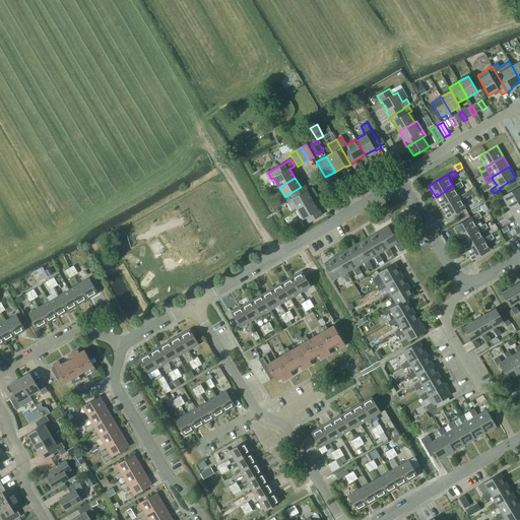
[(436,197),(442,207),(459,197),(455,191),(463,186),(460,182),(453,186),(436,197)]
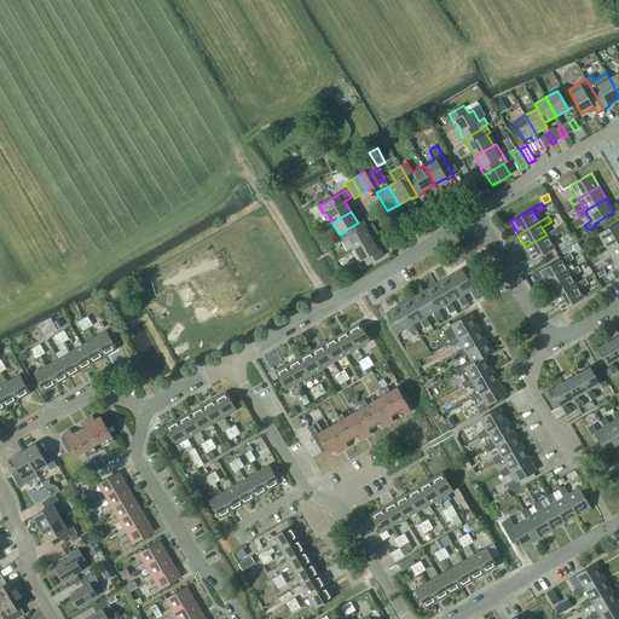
[(347,238),(353,250),(372,239),(365,227),(366,226),(363,220),(358,223),(346,230),(346,231),(340,235),(343,241),(347,238)]
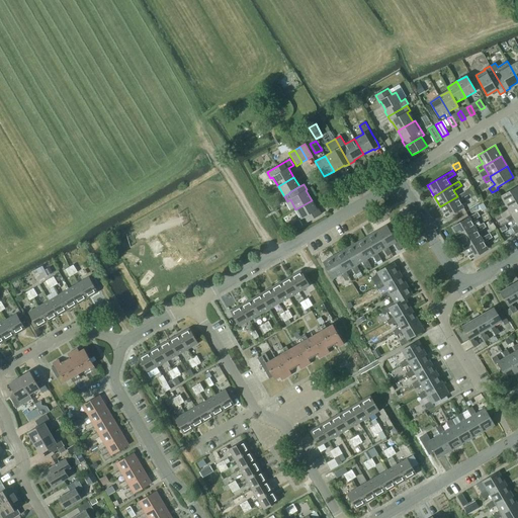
[(503,211),(508,208),(507,205),(517,198),(517,184),(517,185),(501,195),(506,203),(500,206),(503,211)]
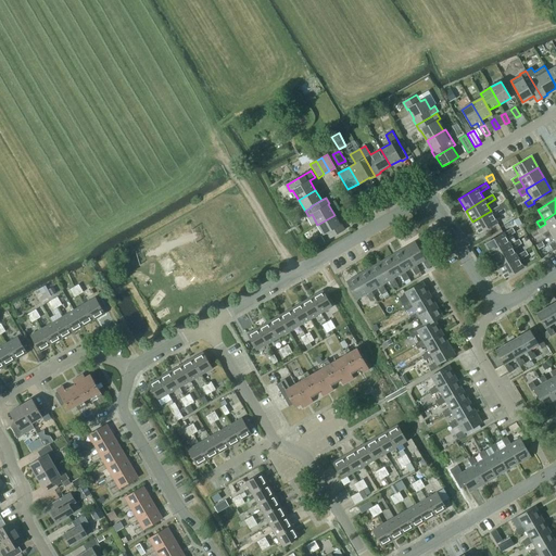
[(491,211),(472,222),(479,232),(497,222),(493,215),(502,210),(509,205),(506,201),(498,205),(491,211)]
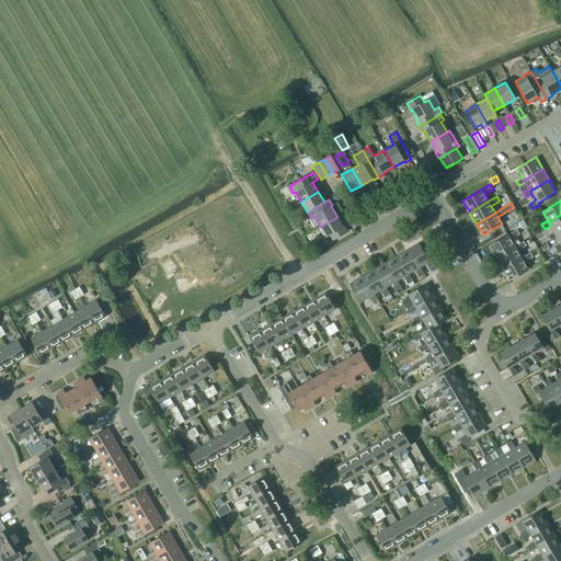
[(551,240),(557,237),(556,235),(560,230),(560,215),(549,222),(550,226),(554,231),(548,236),(551,240)]
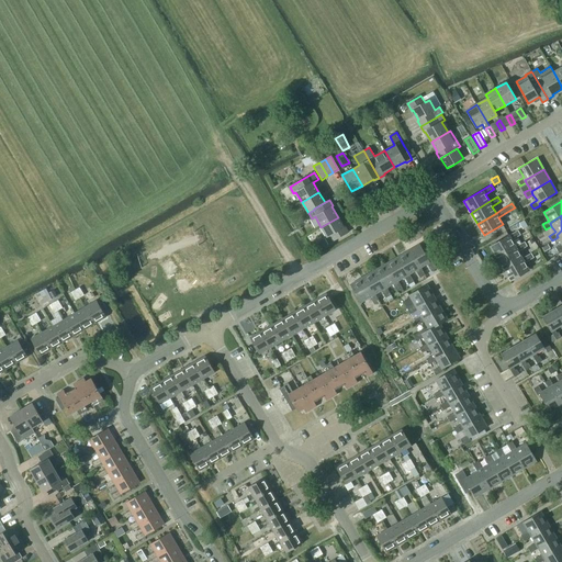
[(338,217),(321,227),(327,237),(330,236),(334,242),(348,233),(345,227),(344,227),(338,217)]
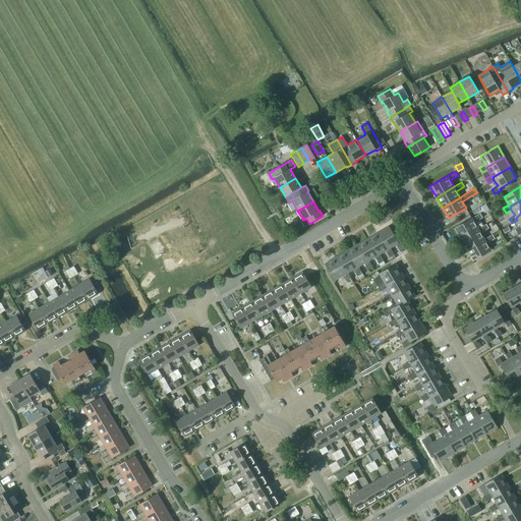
[(454,228),(461,239),(478,229),(474,222),(482,218),(479,214),(454,228)]
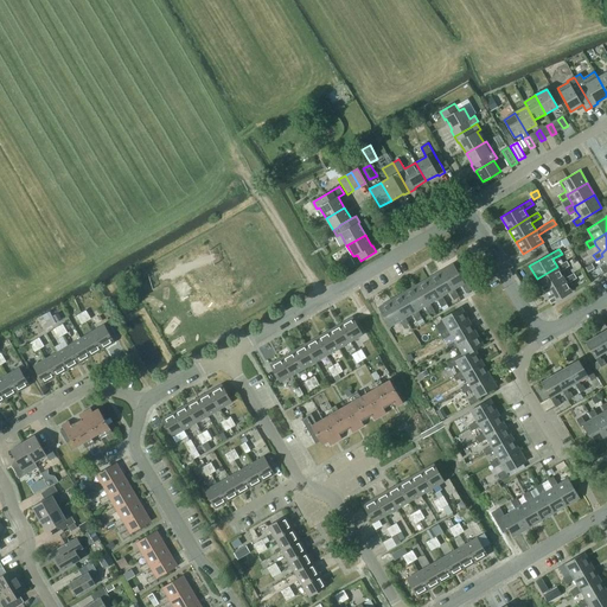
[(537,279),(543,291),(564,278),(560,272),(569,266),(567,261),(557,267),(537,279)]
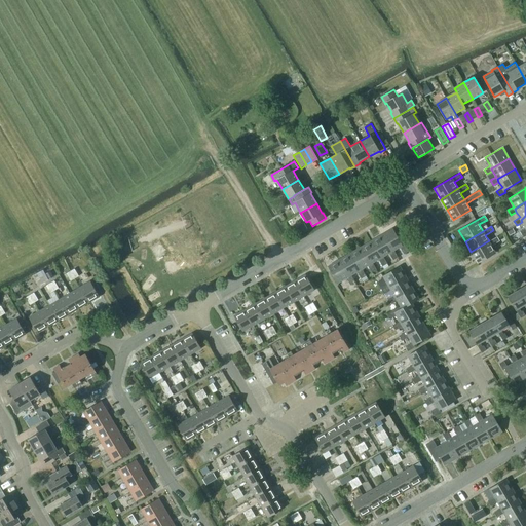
[(392,228),(383,233),(381,234),(391,252),(393,250),(400,247),(404,253),(409,251),(405,243),(402,245),(392,228)]
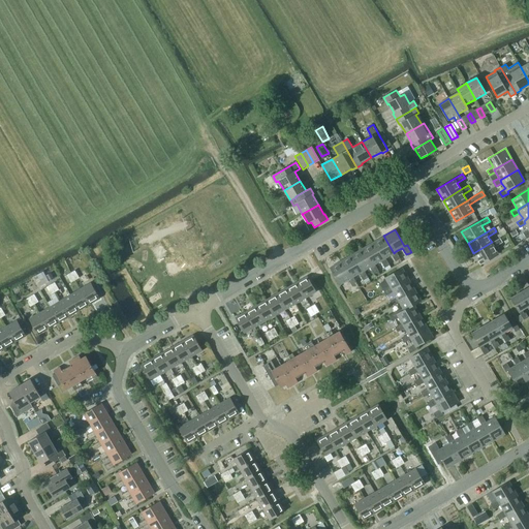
[(400,258),(396,251),(394,253),(383,236),(373,242),(383,259),(385,258),(392,254),(396,261),(400,258)]
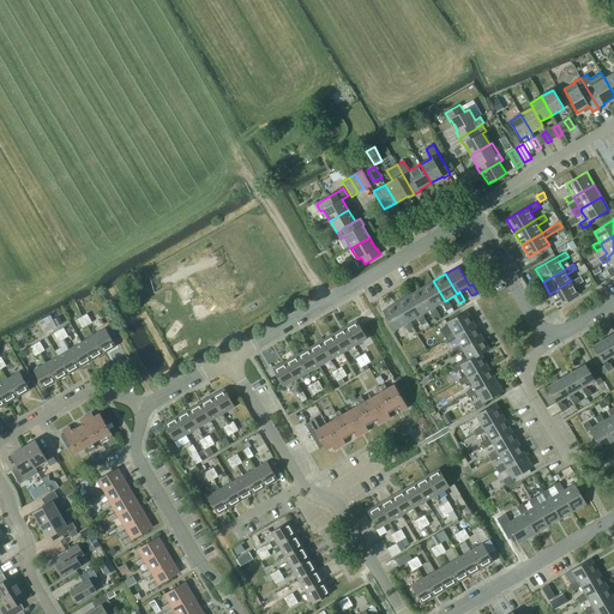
[(571,281),(549,294),(558,307),(578,295),(573,287),(583,281),(579,276),(571,281)]
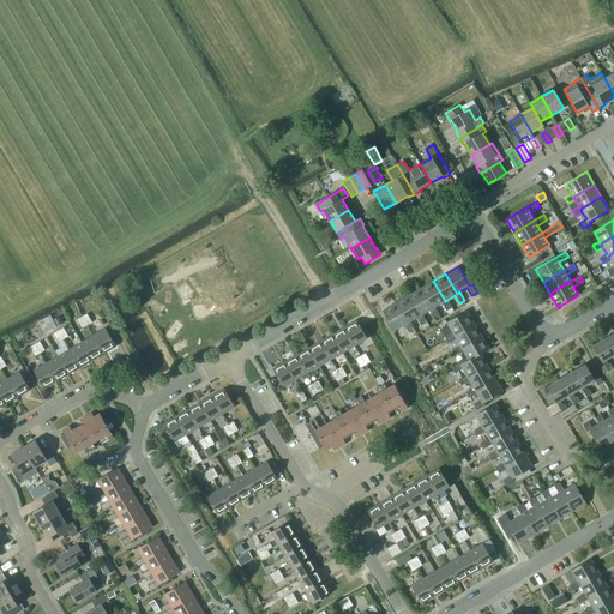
[(452,307),(447,300),(445,301),(433,281),(421,288),(432,308),(435,307),(441,302),(446,311),(452,307)]
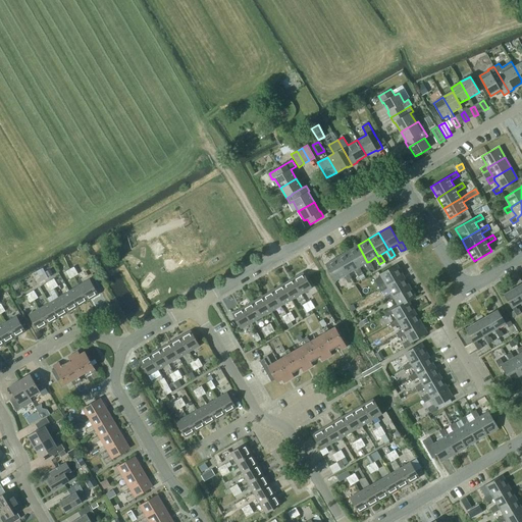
[(374,267),(370,261),(367,262),(358,245),(347,252),(357,268),(359,267),(365,263),(369,270),(374,267)]
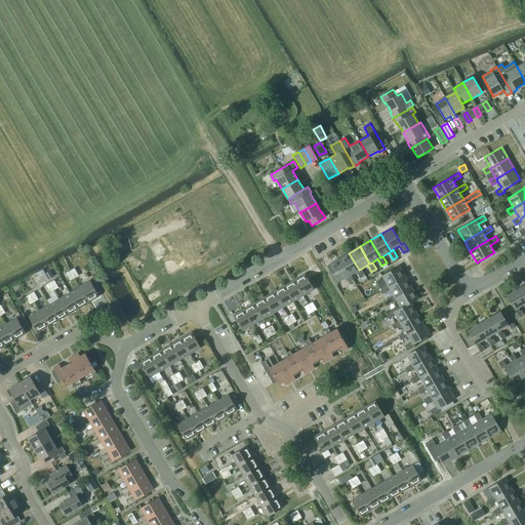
[(365,275),(361,269),(359,270),(349,253),(338,259),(349,276),(351,275),(357,271),(361,278),(365,275)]
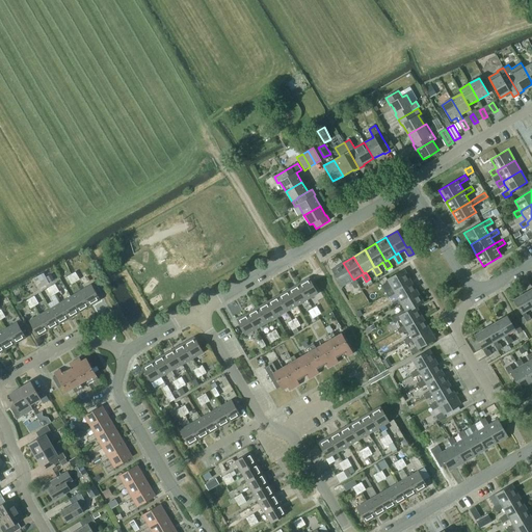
[(360,286),(355,278),(353,280),(343,263),(331,269),(342,287),(350,282),(354,288),(360,286)]
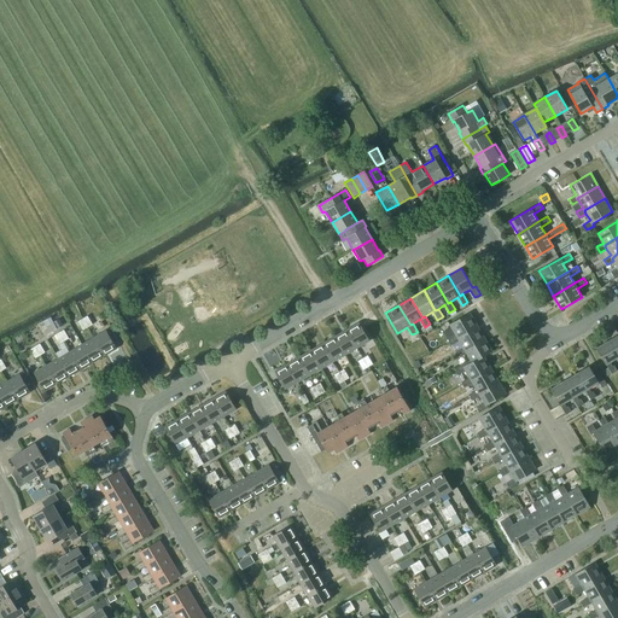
[(452,345),(459,340),(458,338),(478,326),(470,313),(450,325),(456,334),(448,339),(452,345)]
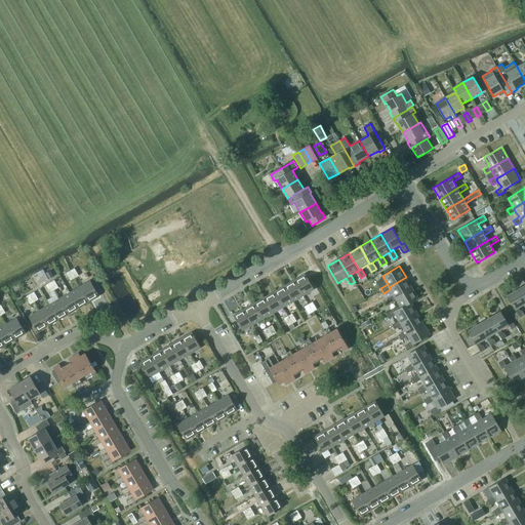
[(74,269),(70,271),(75,278),(79,276),(74,269)]
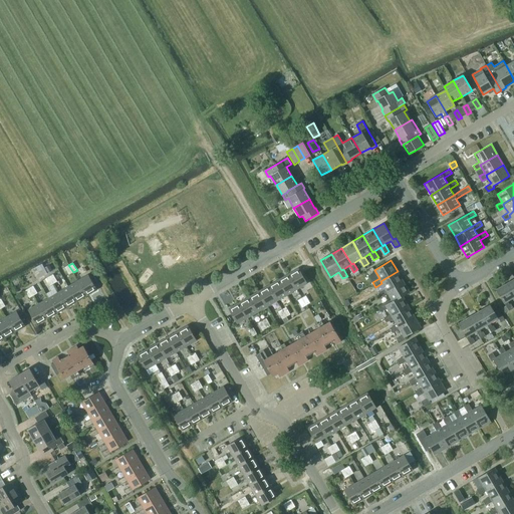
[(73,272),(68,265),(64,267),(69,274),(73,272)]
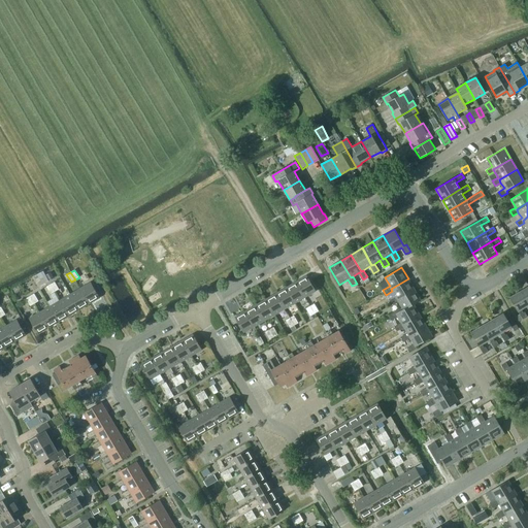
[(39,274),(35,276),(40,286),(44,284),(50,282),(45,273),(40,275),(39,274)]
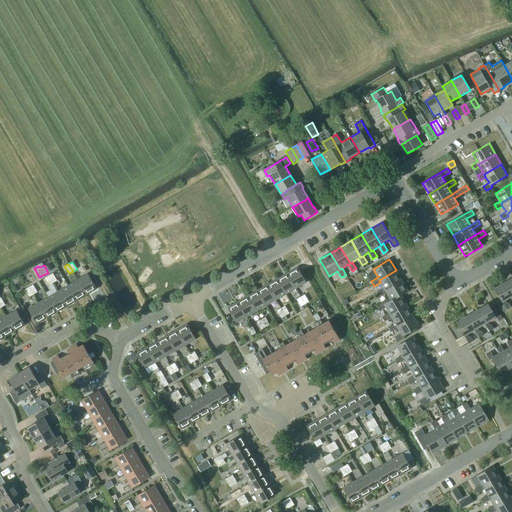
[(297,267),(287,273),(296,288),(306,282),(297,267)]
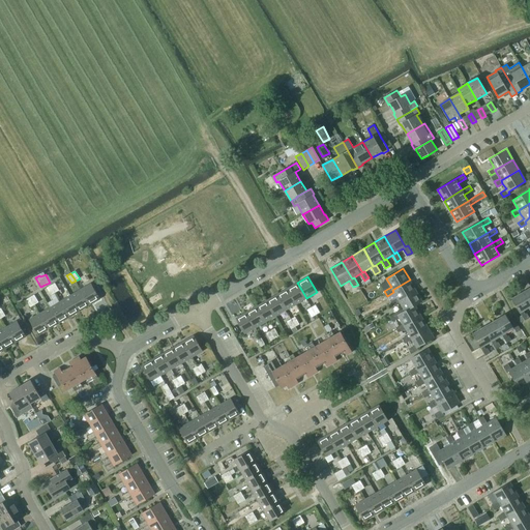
[(390,301),(392,304),(393,306),(400,302),(399,300),(416,290),(410,280),(392,290),(393,292),(396,298),(390,301)]
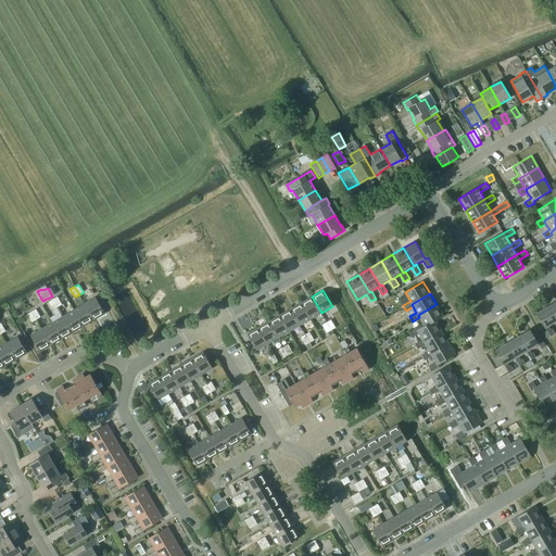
[(58,297),(53,300),(58,307),(62,304),(58,297)]
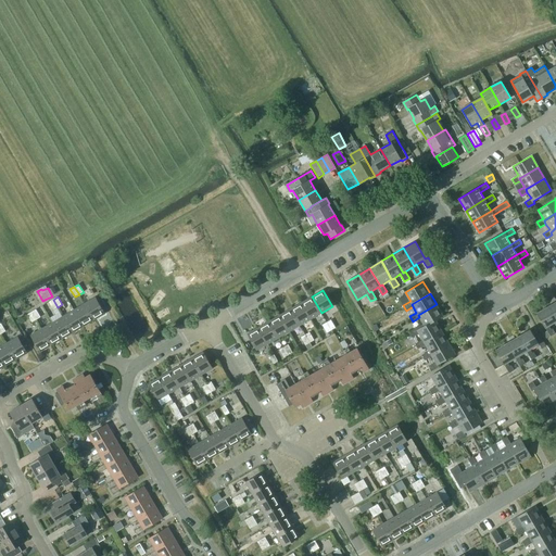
[(312,297),(301,303),(311,319),(321,313),(312,297)]
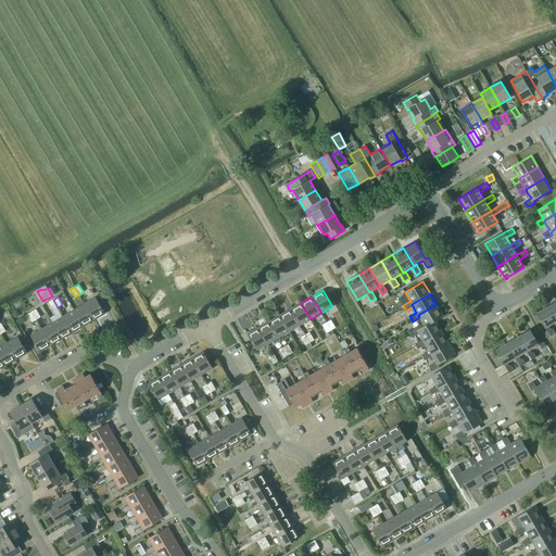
[(96,298),(85,304),(93,320),(105,314),(96,298)]
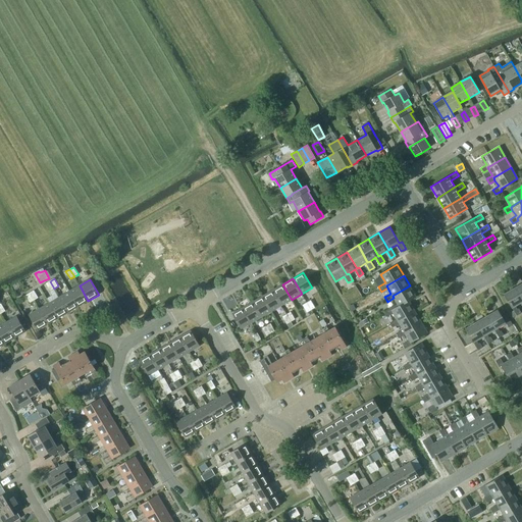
[(54,289),(50,281),(46,283),(50,291),(54,289)]
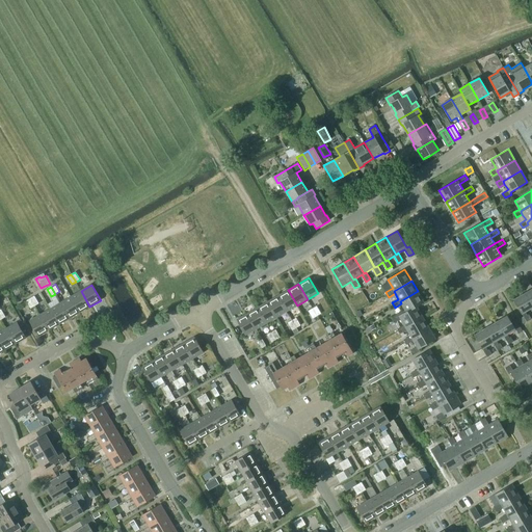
[(288,290),(277,295),(287,312),(297,306),(288,290)]
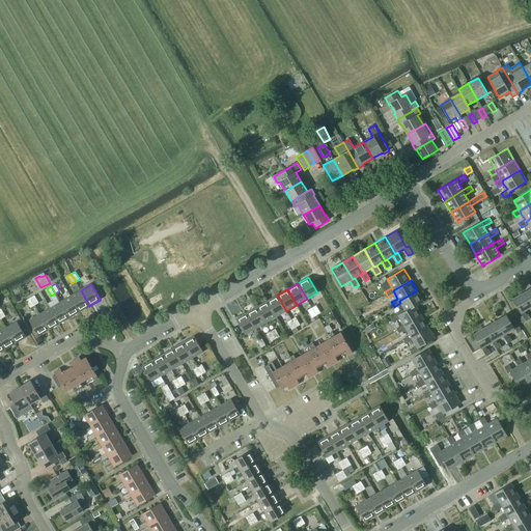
[(81,290),(71,296),(79,311),(89,306),(81,290)]
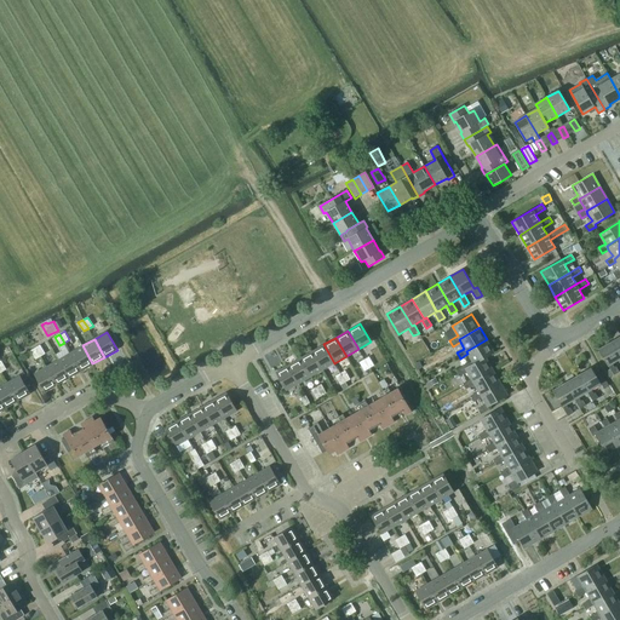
[(494,351),(487,339),(466,351),(468,354),(472,361),(457,371),(459,375),(468,371),(466,368),(486,357),(486,356),(494,351)]
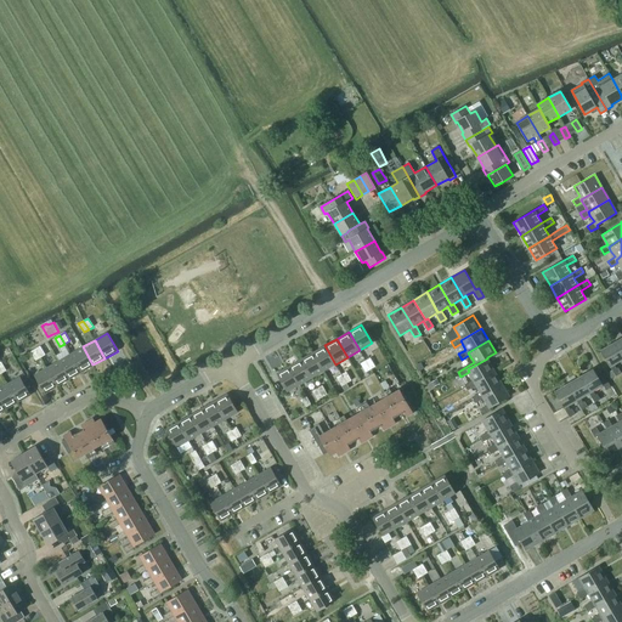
[(621,358),(621,357),(614,343),(601,350),(612,369),(616,375),(621,372),(617,367),(616,367),(614,363),(621,358)]
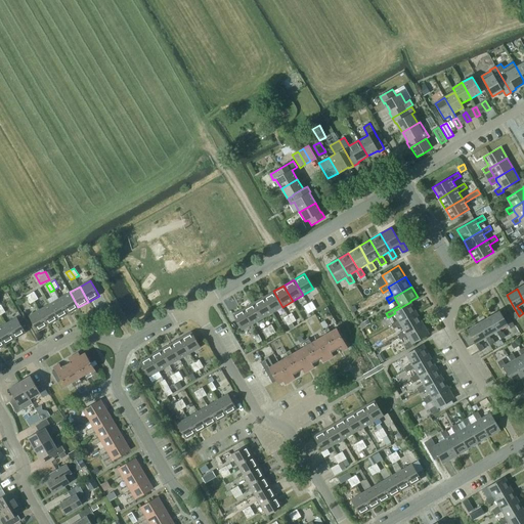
[(273,291),(263,297),(272,312),(282,307),(273,291)]
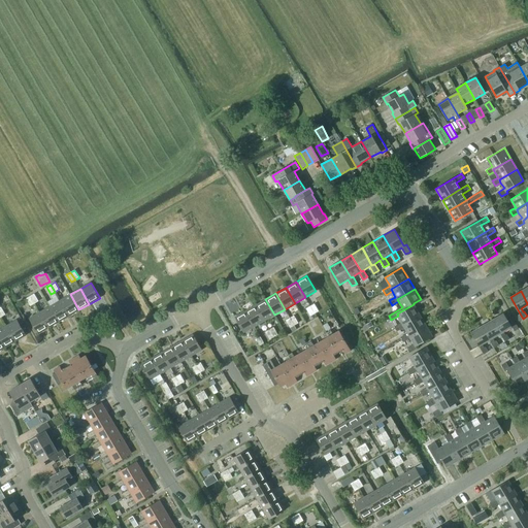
[(34,294),(30,296),(34,303),(38,301),(34,294)]
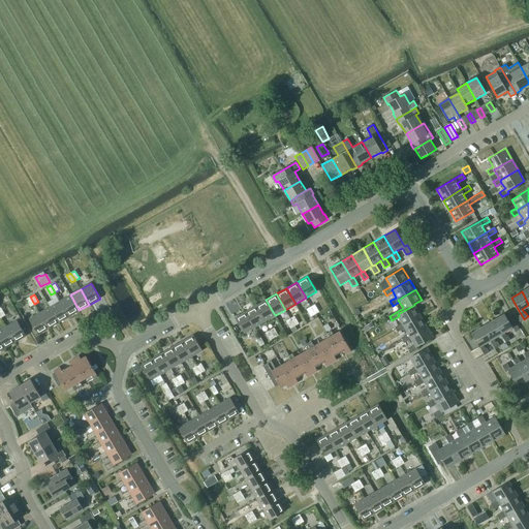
[(70,294),(60,301),(69,316),(79,310),(70,294)]
